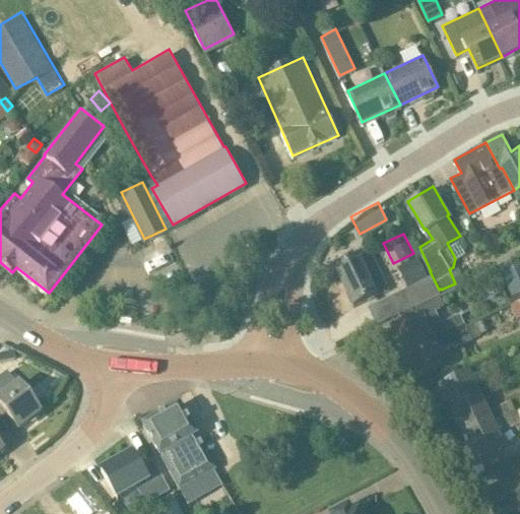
[(371,250),(360,255),(359,253),(335,265),(353,304),(388,286),(371,250)]
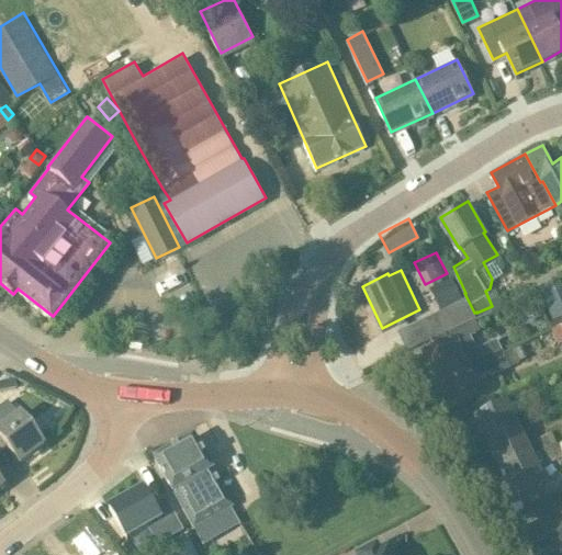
[(470,315),(474,313),(464,293),(462,294),(451,272),(429,283),(439,305),(422,315),(430,333),(442,328),(445,331),(472,318),(470,315)]
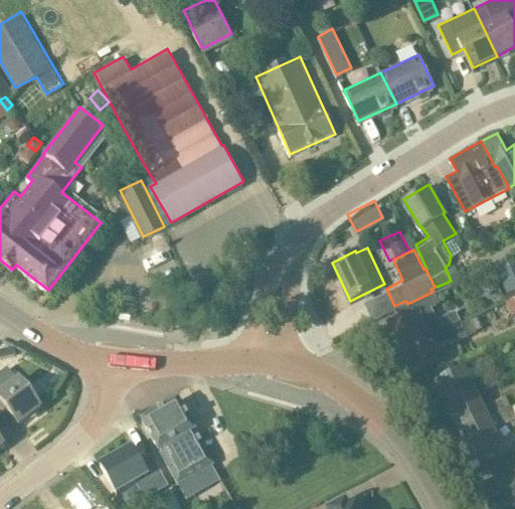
[(514,261),(499,267),(507,288),(514,284),(514,261)]
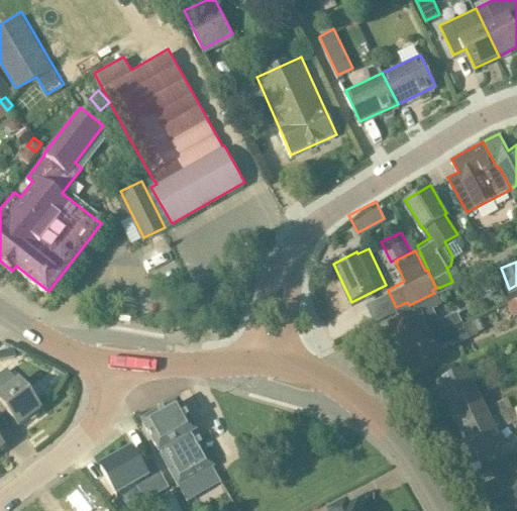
[(390,323),(401,347),(431,333),(449,325),(444,315),(438,318),(432,305),(438,303),(434,293),(409,305),(412,312),(390,323)]
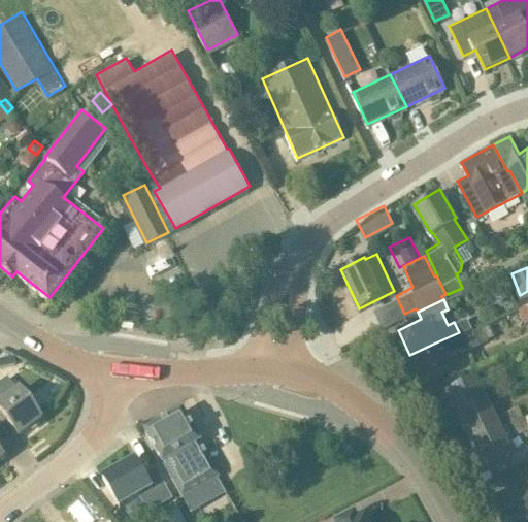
[(527,299),(519,303),(525,318),(527,316),(527,299)]
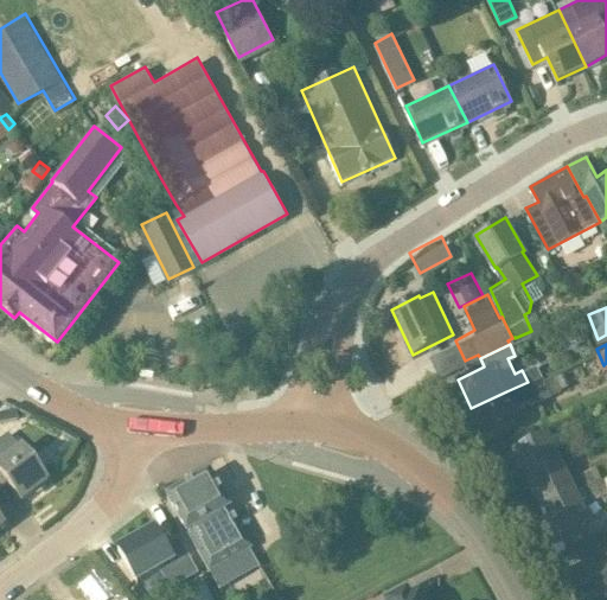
[(528,382),(506,391),(471,408),(485,438),(513,425),(512,422),(519,420),(513,406),(526,400),(537,400),(550,393),(542,375),(538,377),(528,382)]
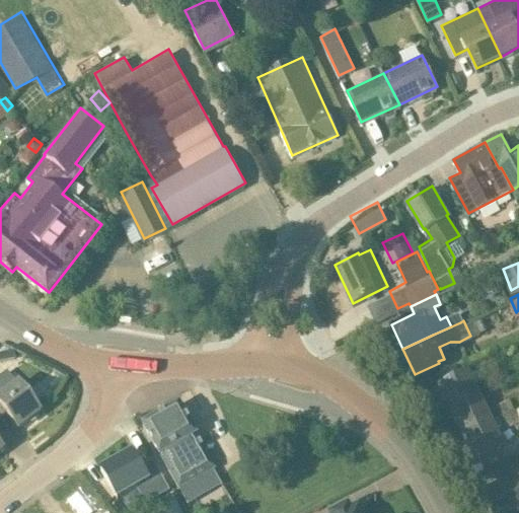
[(0,413),(7,409),(19,424),(42,408),(19,379),(18,379),(9,367),(0,374),(0,413)]
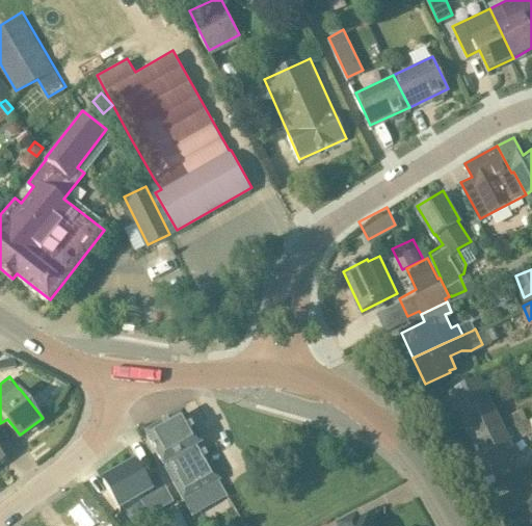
[(451,393),(462,418),(491,403),(480,378),(451,393)]
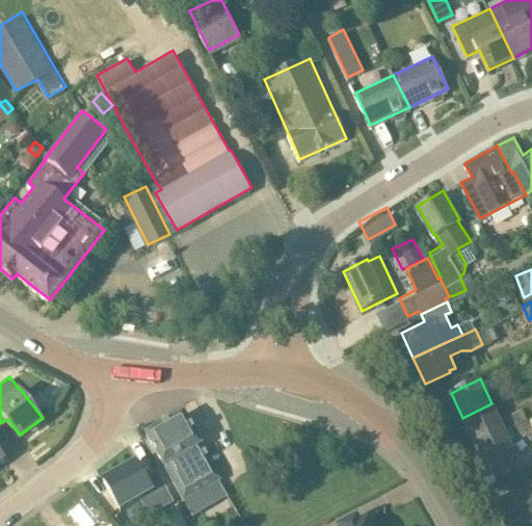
[(496,388),(502,398),(514,392),(509,380),(496,388)]
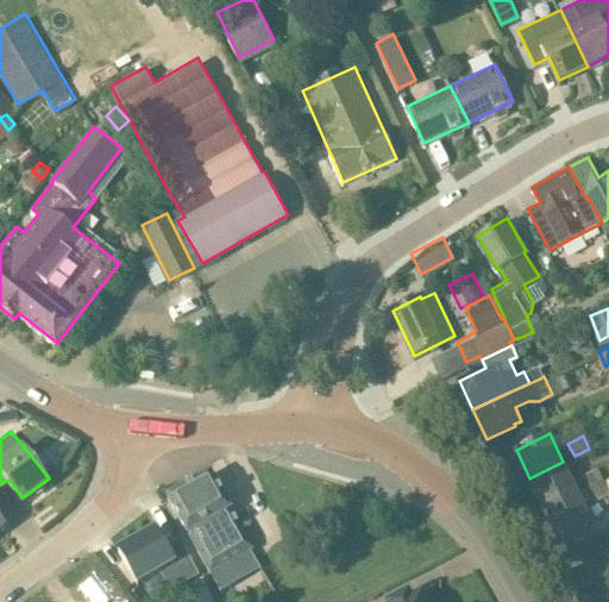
[(563,462),(529,478),(542,507),(577,490),(563,462)]
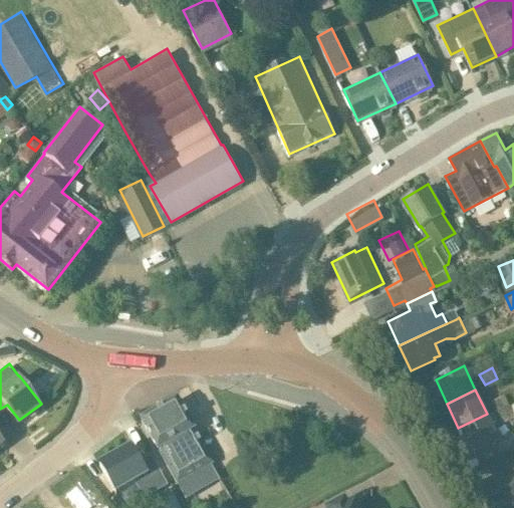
[(491,398),(497,410),(510,404),(504,392),(491,398)]
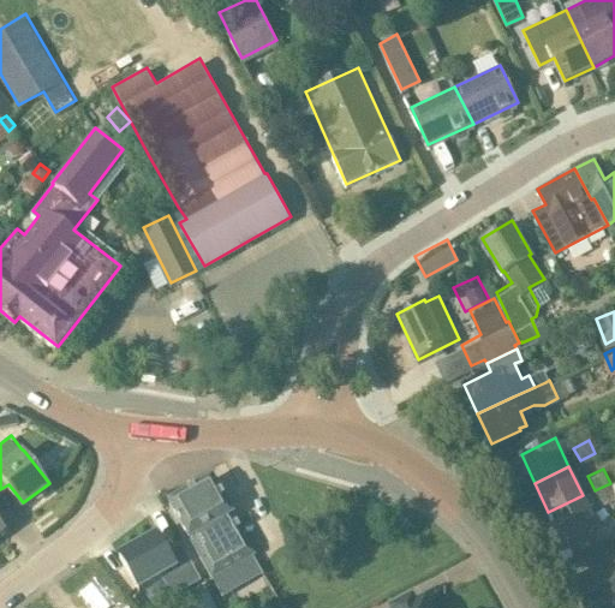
[(213,475),(169,499),(191,537),(191,536),(213,574),(256,549),(234,512),(213,475)]
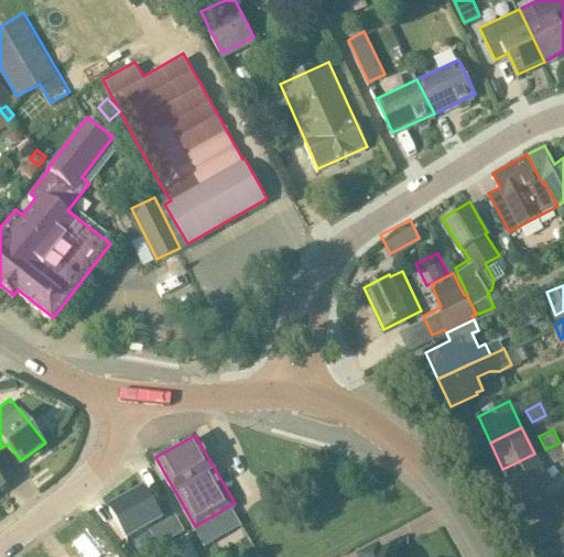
[(563,450),(560,443),(545,449),(551,460),(563,454),(563,450)]
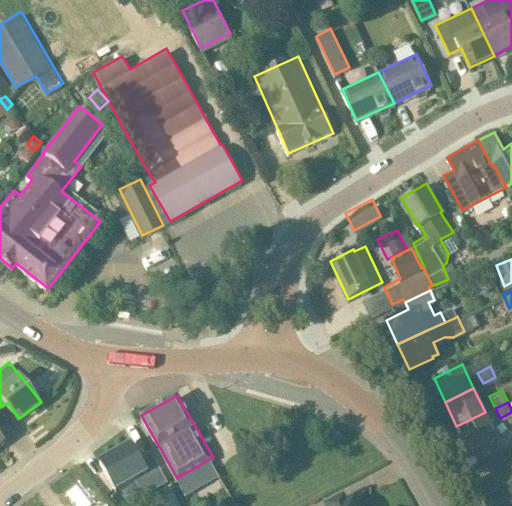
[(485,412),(456,426),(468,450),(497,436),(485,412)]
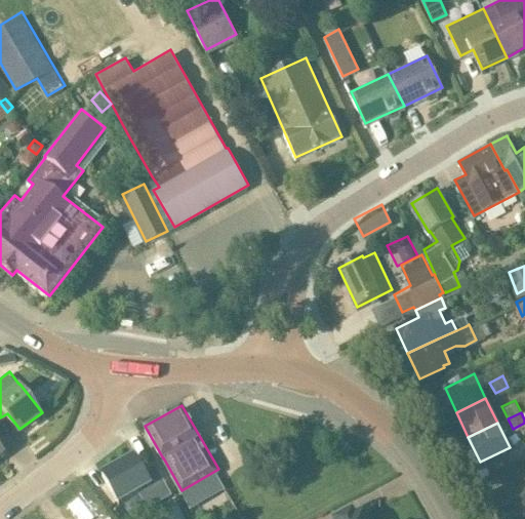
[(119,500),(137,489),(147,504),(169,489),(156,465),(145,471),(134,452),(103,471),(119,500)]
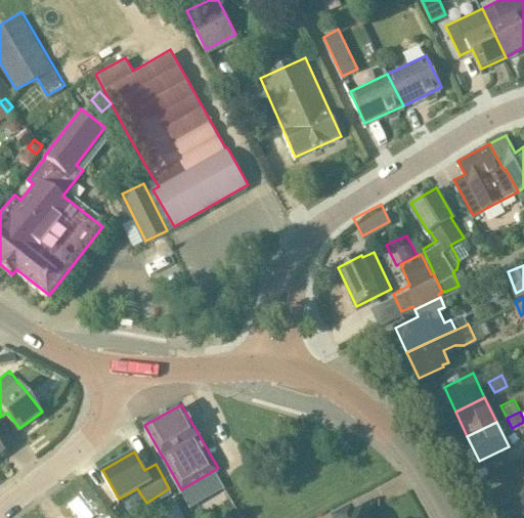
[(523,517),(523,474),(487,491),(498,517),(523,517)]
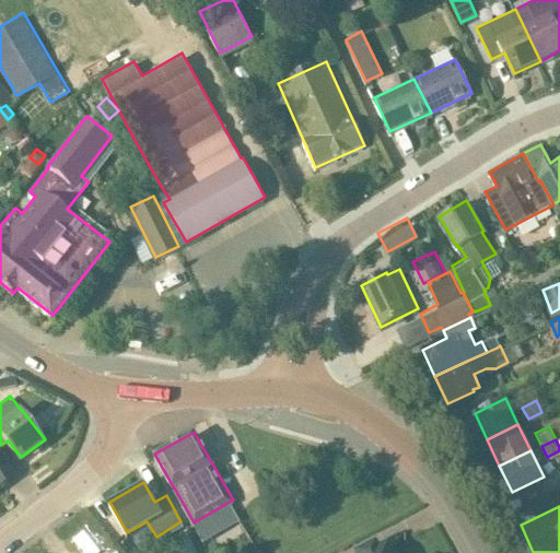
[(96,552),(114,536),(102,521),(84,538),(96,552)]
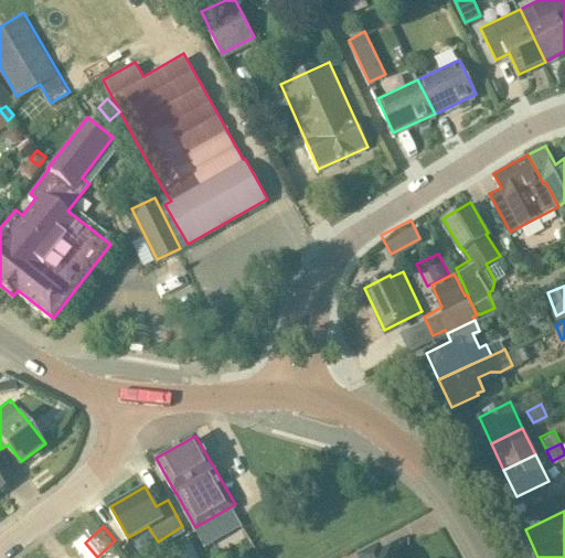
[(201,557),(192,540),(169,554),(171,557),(201,557)]
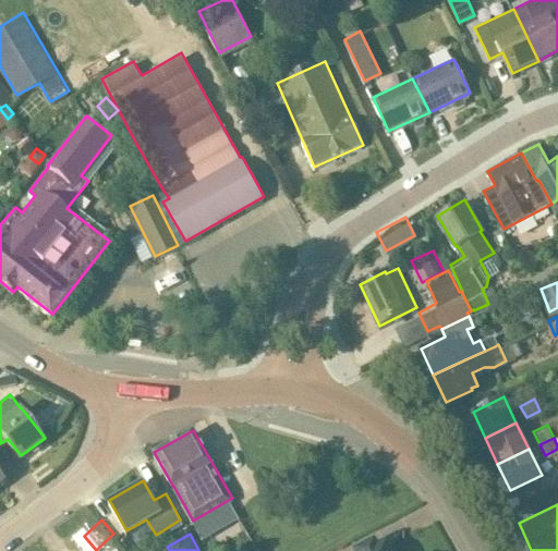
[(392,550),(387,540),(377,546),(374,539),(355,550),(392,550)]
